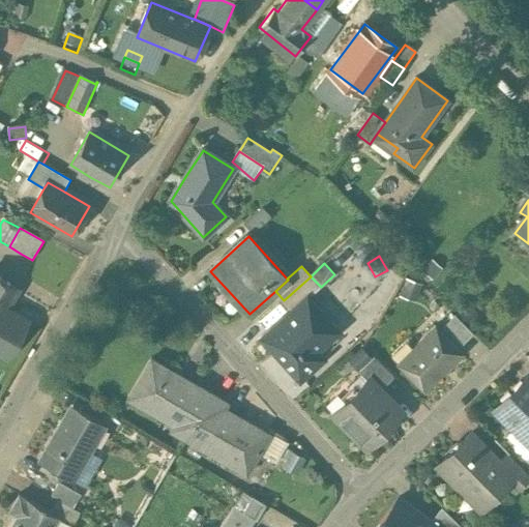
[(311,276),(284,300),(292,310),(309,295),(310,297),(321,287),(311,276)]
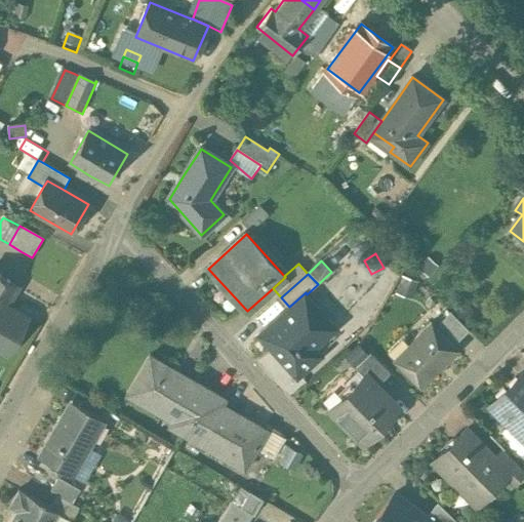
[(0,353),(6,357),(30,317),(9,306),(19,288),(0,277),(0,353)]
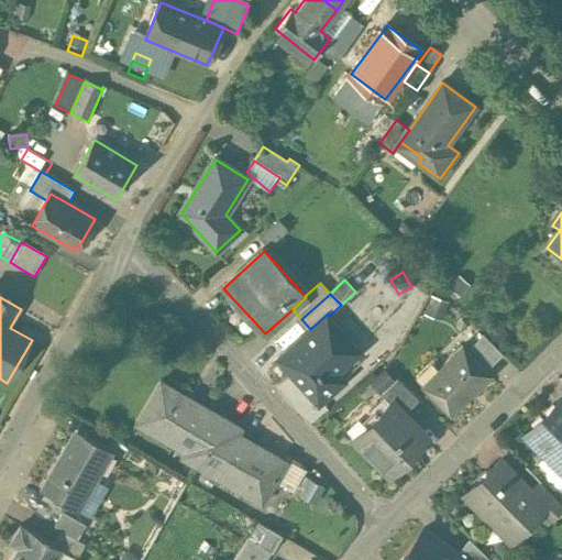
[(449,304),(429,298),(423,316),(442,322),(449,304)]
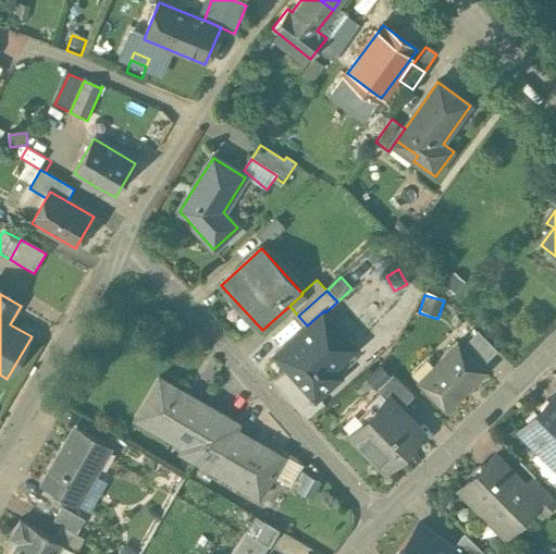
[(325,312),(324,310),(307,325),(272,357),(313,402),(342,376),(336,370),(359,349),(325,312)]
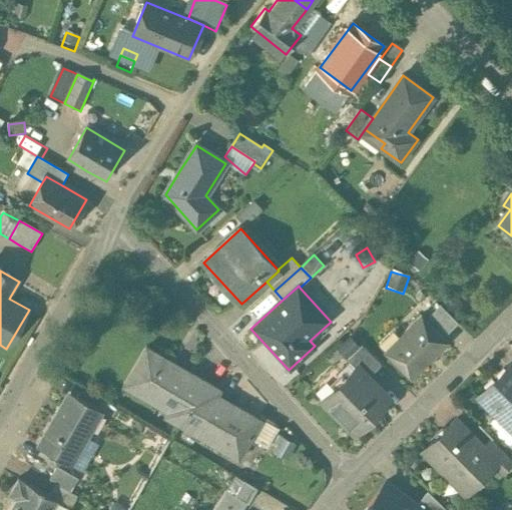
[(453,296),(441,307),(452,318),(463,307),(453,296)]
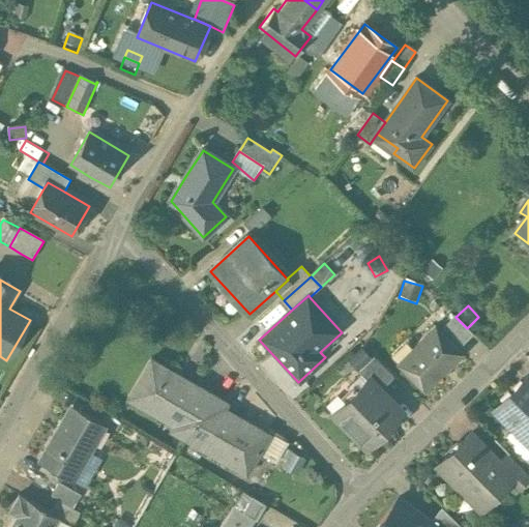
[(467,328),(456,317),(444,329),(462,347),(474,335),(467,328)]
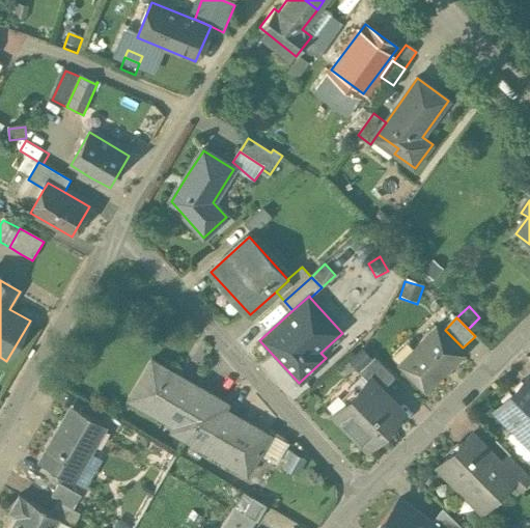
[(464,355),(436,328),(398,365),(425,392),(464,355)]
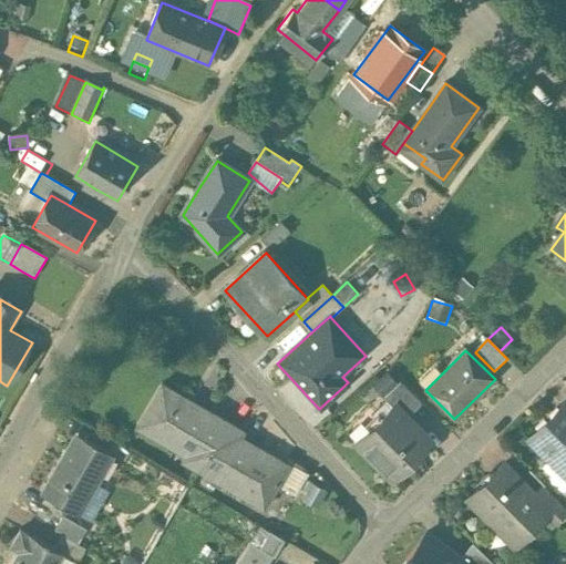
[(421,403),(399,381),(384,397),(392,406),(393,404),(407,418),(421,403)]
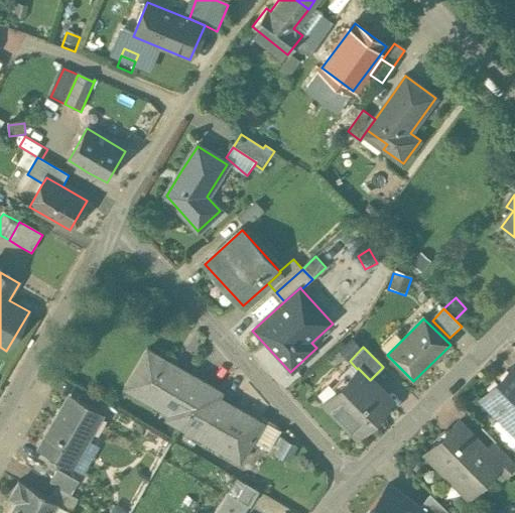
[(206,385),(146,350),(124,388),(168,413),(165,418),(181,427),(206,385)]
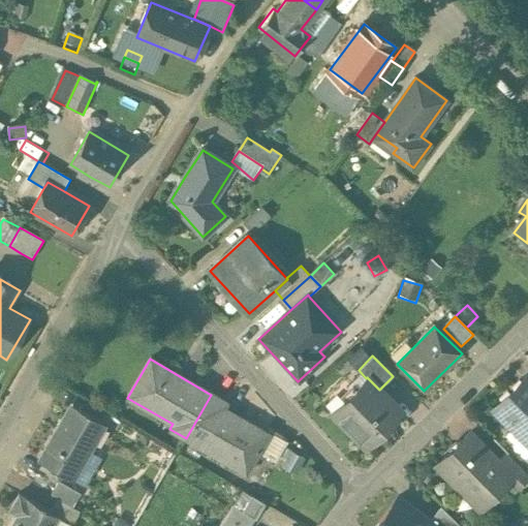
[(379,390),(367,377),(366,378),(332,411),(366,446),(399,413),(378,393),(380,391),(379,390)]
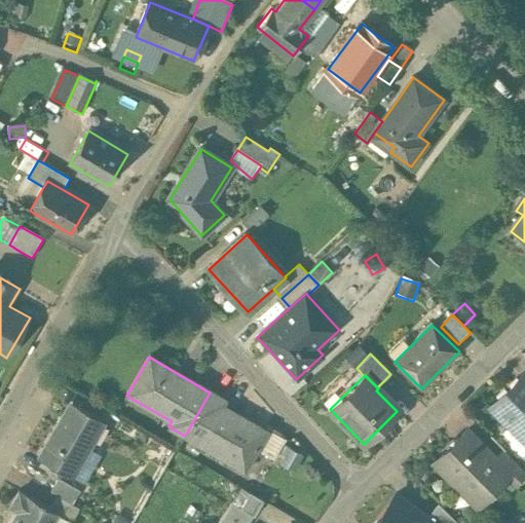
[(523,375),(489,409),(491,410),(495,406),(524,435),(524,381),(522,379),(524,377),(524,375),(523,375)]
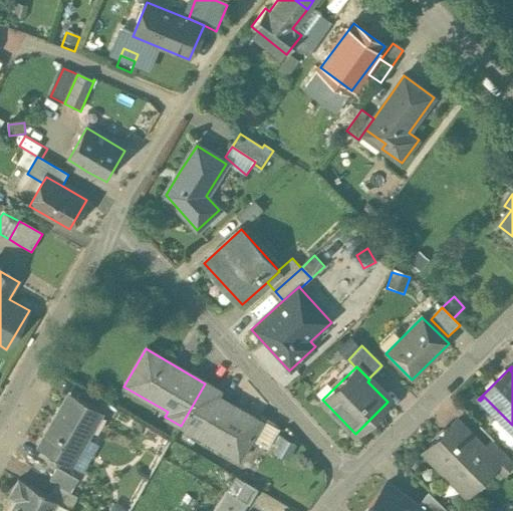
[(244,414),(217,398),(220,393),(205,384),(181,426),(195,435),(198,430),(225,446),(222,451),(239,460),(243,454),(250,443),(261,422),(260,422),(244,413),(244,414)]
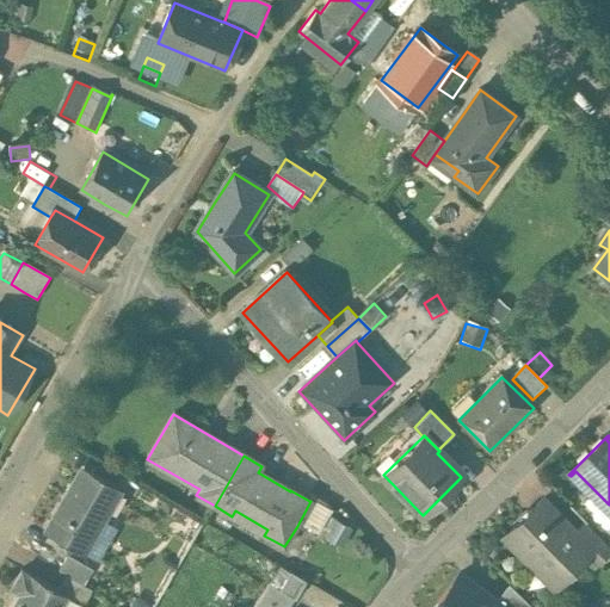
[(92,475),(86,471),(71,496),(68,495),(45,532),(76,550),(87,532),(96,537),(122,493),(104,483),(104,482),(92,475)]
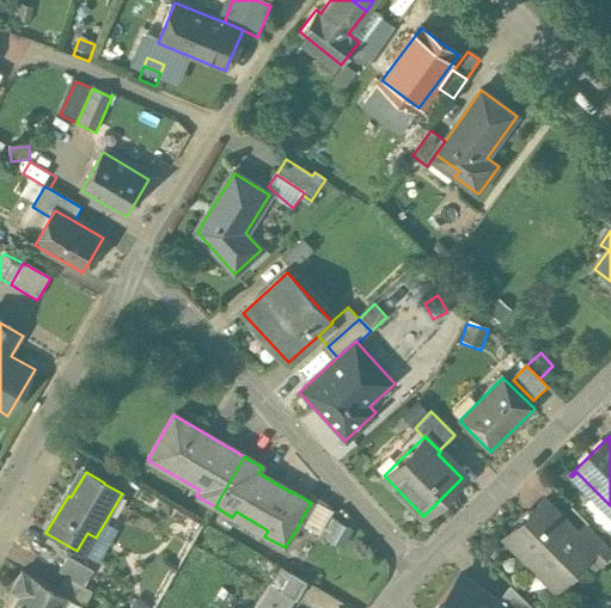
[(610,505),(576,472),(572,477),(610,516),(610,505)]
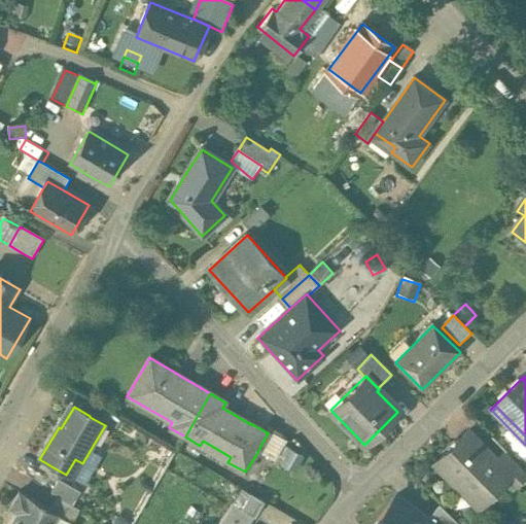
[(268,432),(256,454),(273,463),(287,440),(269,429),(267,432),(268,432)]
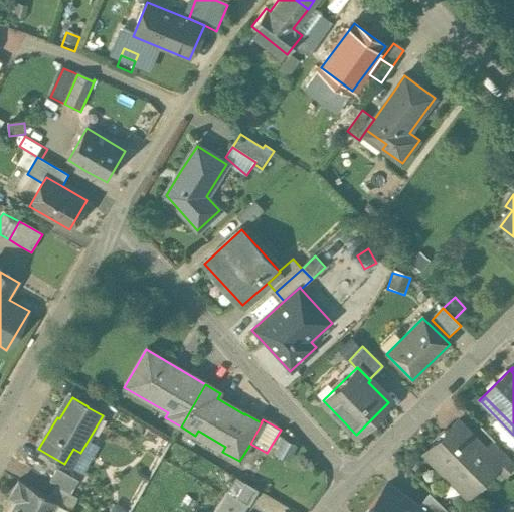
[(457,423),(425,454),(445,474),(449,471),(470,492),(493,470),(494,469),(482,456),(468,442),(471,438),(457,423)]
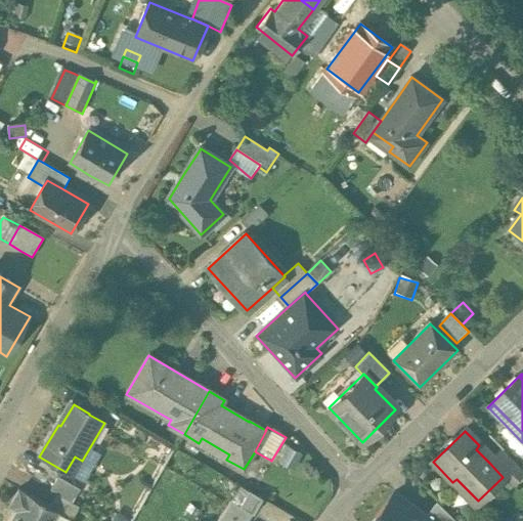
[(229,454),(202,438),(199,443),(226,460),(229,454)]
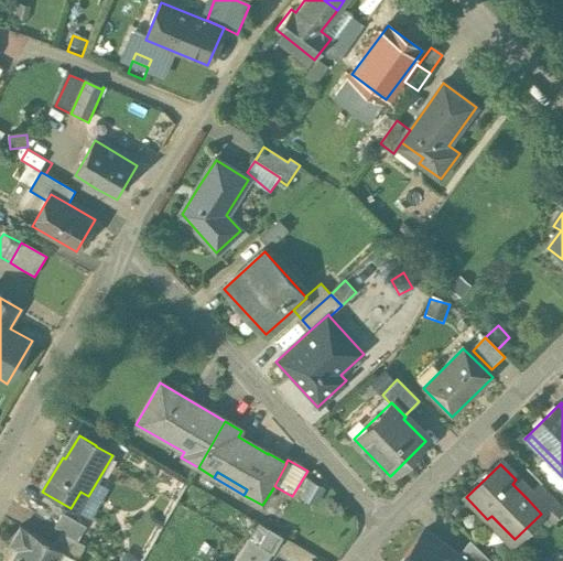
[(324,491),(307,481),(302,488),(306,491),(303,496),(316,505),(324,491)]
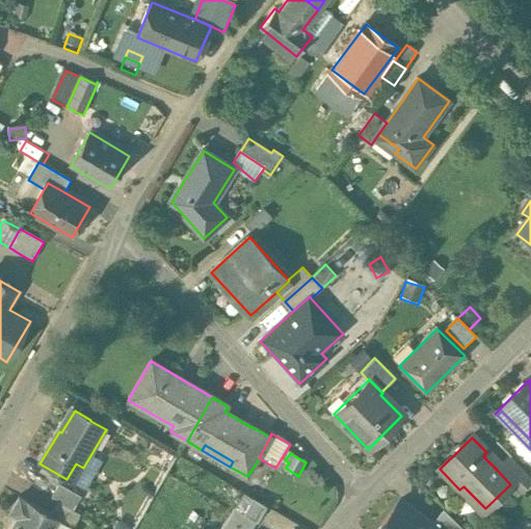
[(530,479),(510,458),(498,471),(510,484),(509,485),(520,495),(530,483),(530,479)]
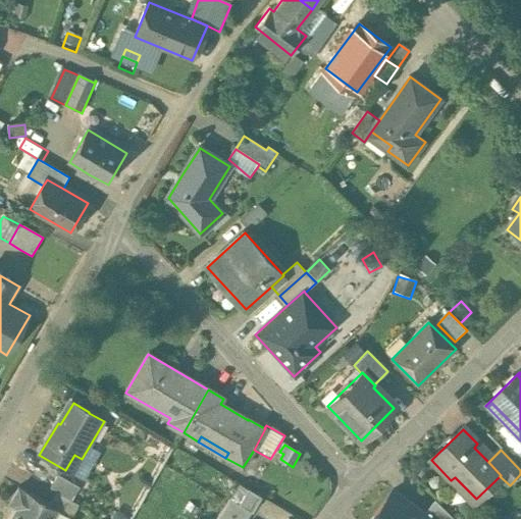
[(74,455),(65,470),(72,475),(82,459),(74,455)]
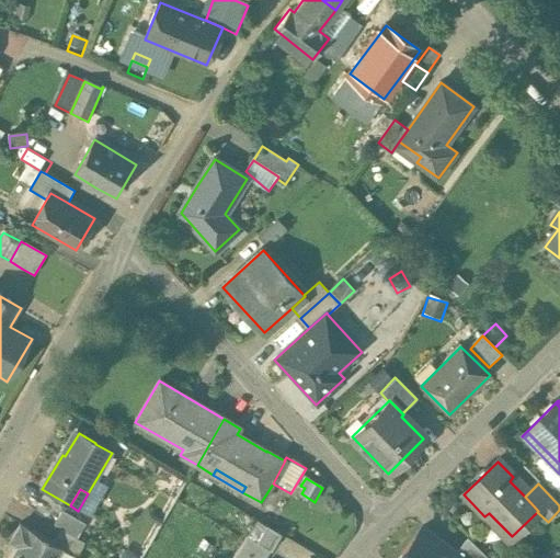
[(86,525),(63,512),(55,526),(61,531),(78,539),(86,525)]
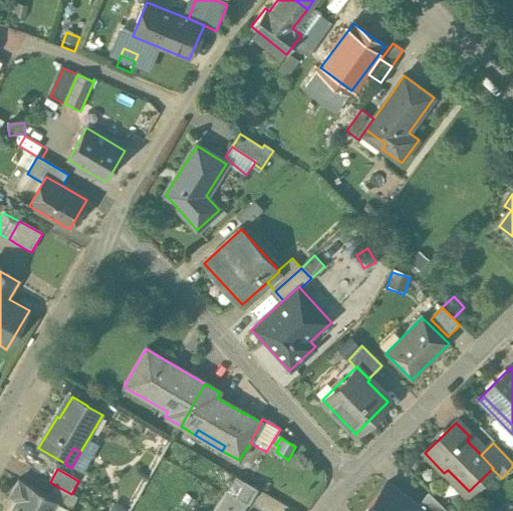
[(49,499),(19,481),(10,497),(17,501),(24,504),(20,510),(54,510),(57,505),(58,504),(49,499)]
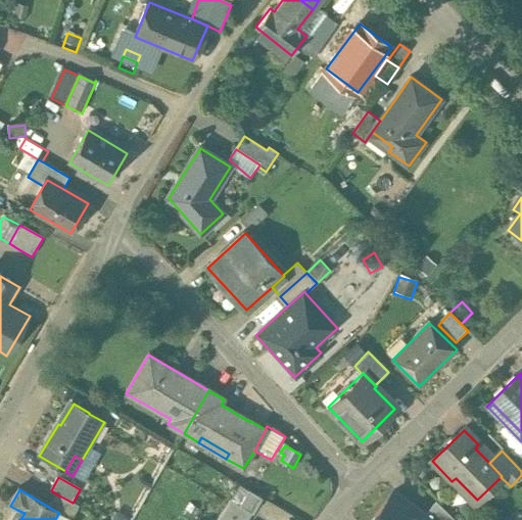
[(432,519),(427,516),(395,491),(373,519),(432,519)]
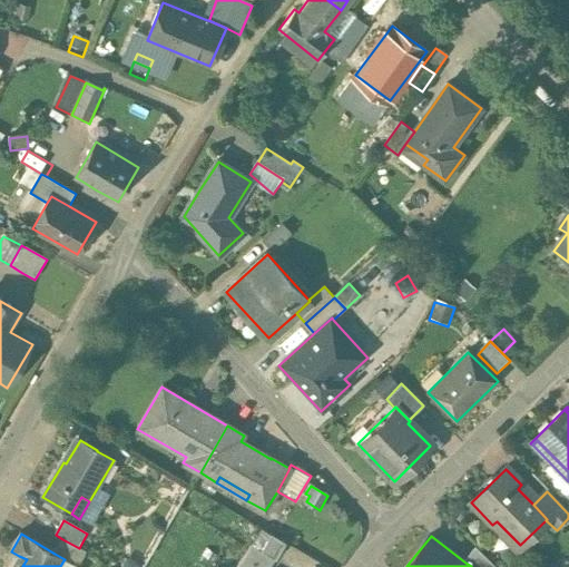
[(79,548),(62,539),(55,554),(65,559),(64,560),(74,566),(79,566),(86,553),(79,548)]
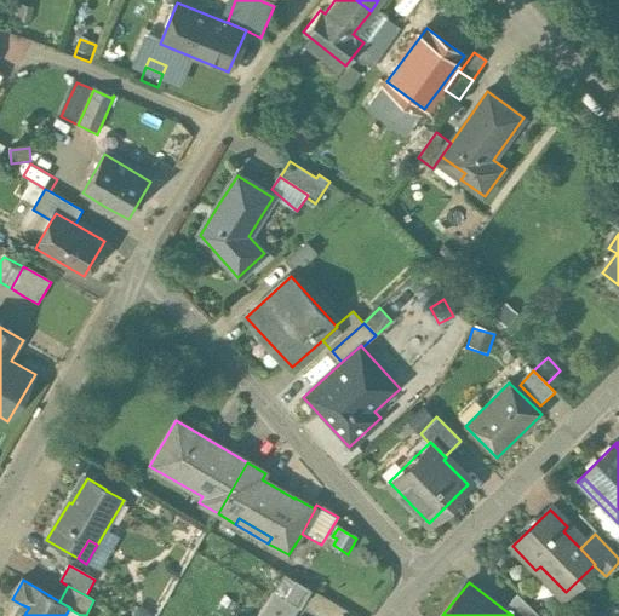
[(153,594),(141,588),(133,602),(145,608),(153,594)]
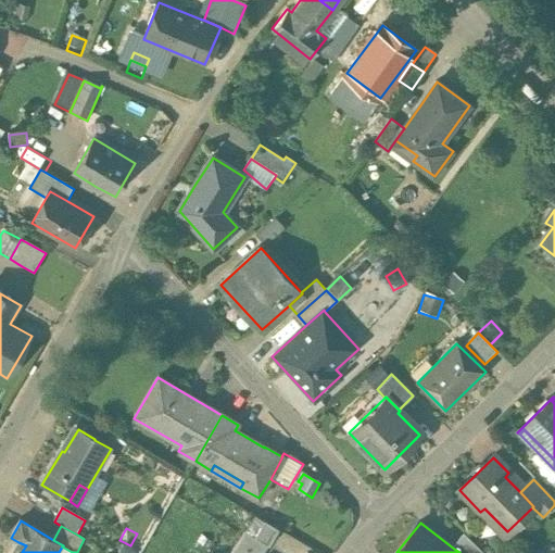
[(265,545),(246,533),(232,552),(263,552),(267,547),(265,545)]
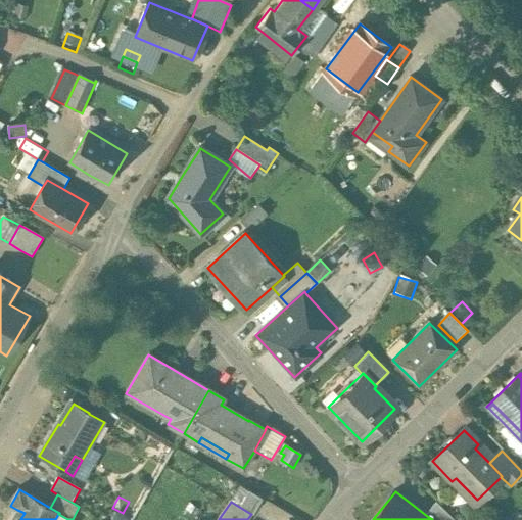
[(453,519),(436,504),(427,516),(432,519),(453,519)]
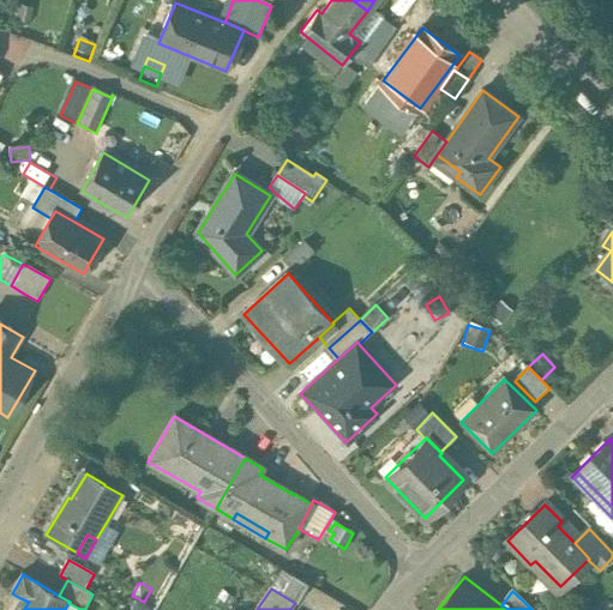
[(20,598),(17,603),(12,609),(24,609),(29,602),(20,598)]
